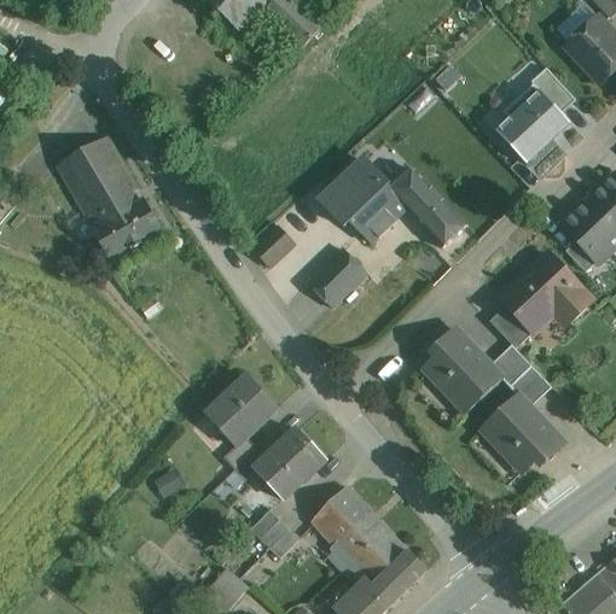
[(204,0),(240,33),(262,9),(301,45),(318,28),(290,1),(291,0),(204,0)]
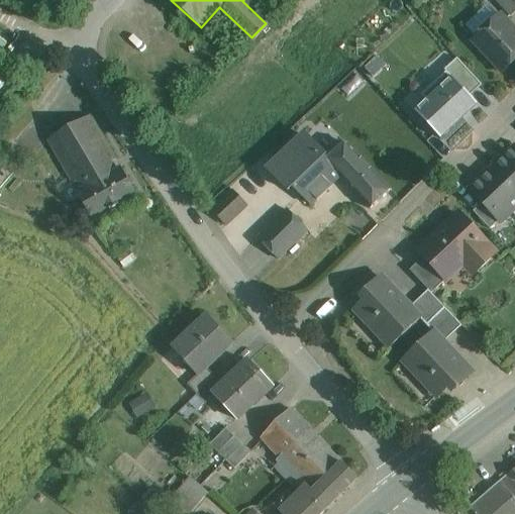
[(514,8),(514,2),(512,0),(494,0),(508,15),(514,8)]
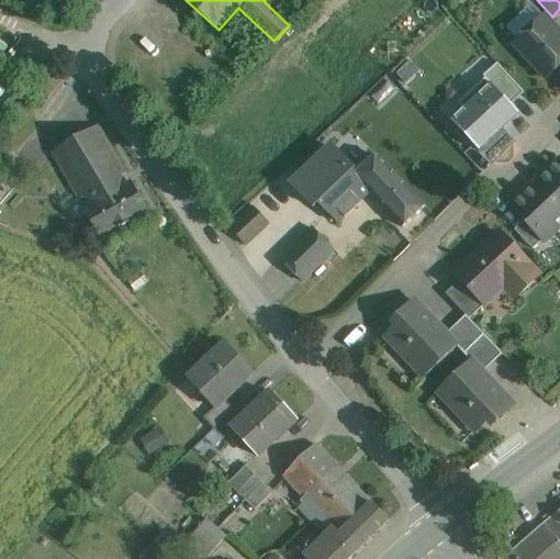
[(559,34),(541,14),(513,42),(545,76),(559,60),(559,34)]
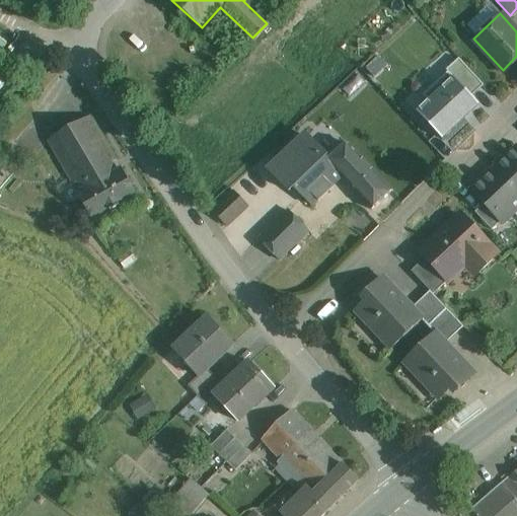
[(446,71),(468,94),(482,83),(457,57),(444,69),(446,71)]
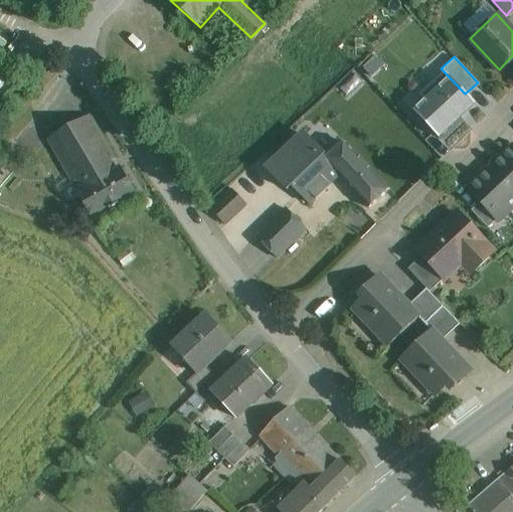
[(473,103),(465,94),(443,70),(419,92),(425,99),(414,109),(438,135),(473,103)]
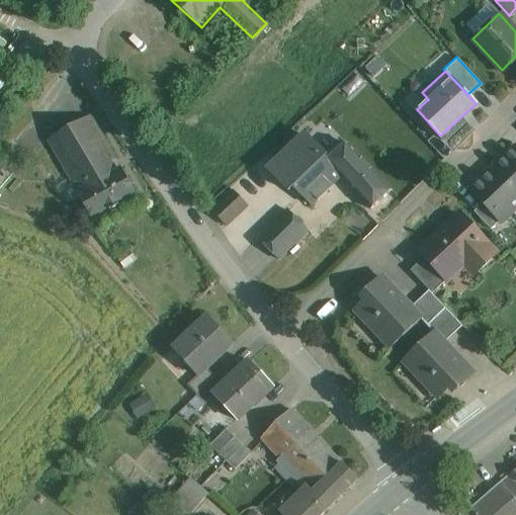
[(89,113),(47,138),(76,190),(118,166),(89,113)]
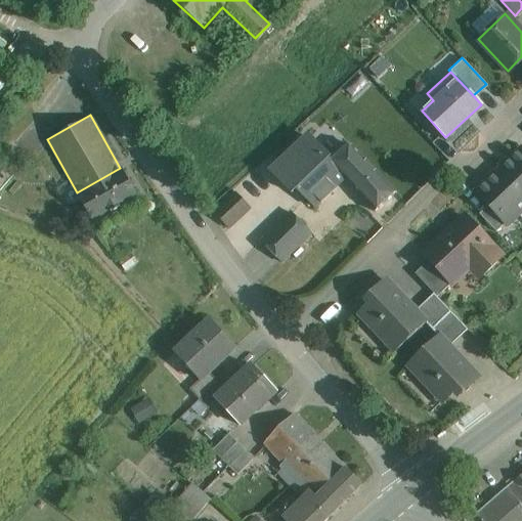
[(350,144),(324,118),(305,136),(325,158),(327,159),(334,152),(338,156),(350,144)]
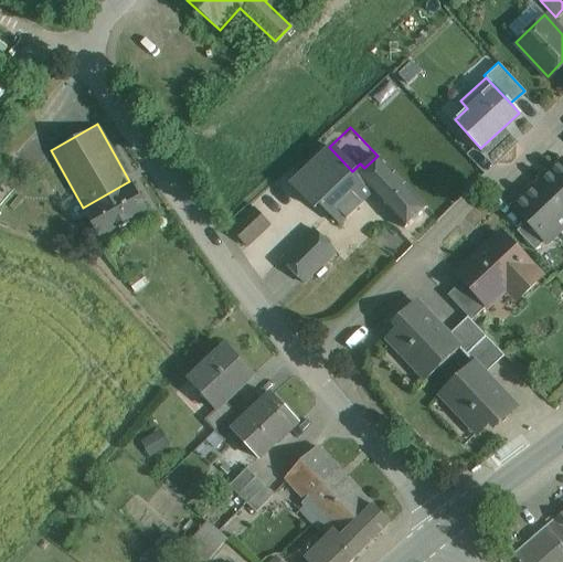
[(318,165),(285,198),(296,209),(310,195),(318,202),(351,170),(329,147),(315,161),(318,165)]
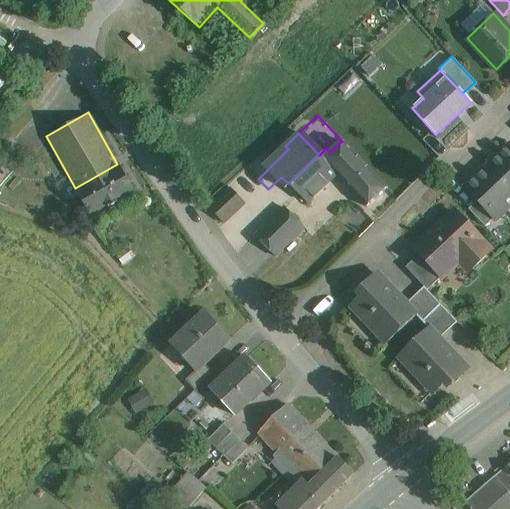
[(342,141),(330,152),(326,148),(319,155),(335,172),(365,205),(385,187),(342,141)]
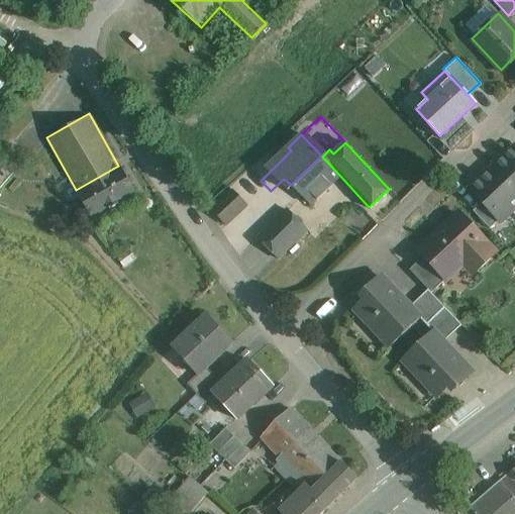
[(514,147),(513,145),(491,167),(514,192),(514,147)]
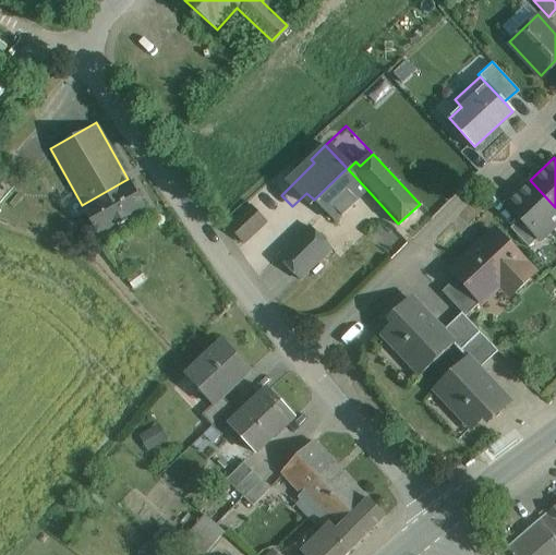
[(347,168),(314,200),(333,218),(365,188),(348,169),(347,168)]
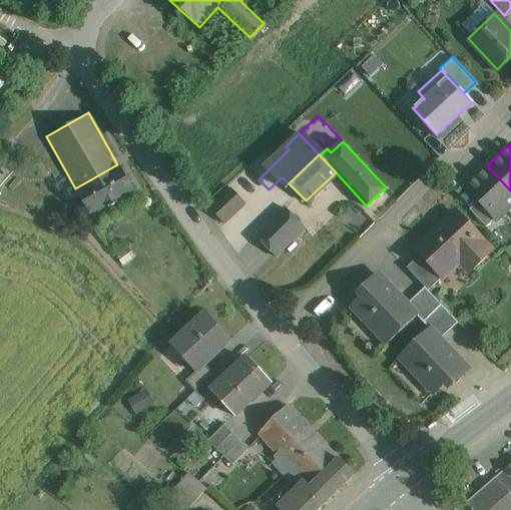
[(2,161),(0,163),(0,184),(12,170),(2,161)]
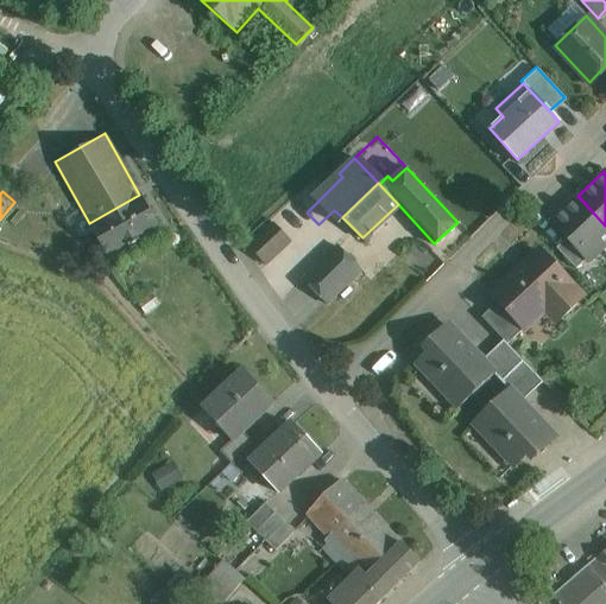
[(89,223),(88,223),(107,256),(127,245),(128,246),(138,239),(138,240),(158,228),(140,195),(139,195),(89,223)]
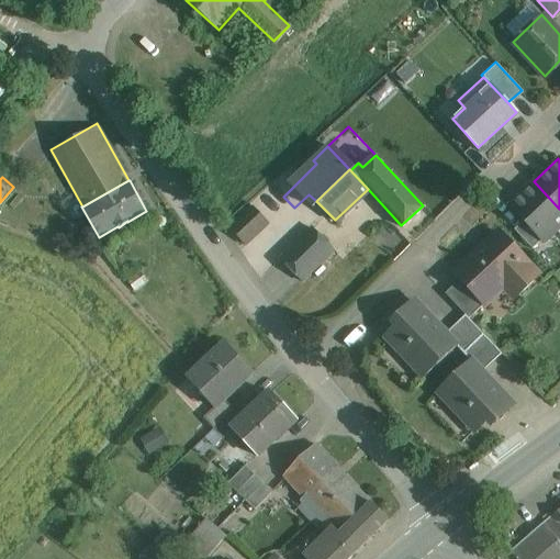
[(559,222),(559,209),(534,181),(508,204),(522,219),(540,238),(541,239),(559,222)]
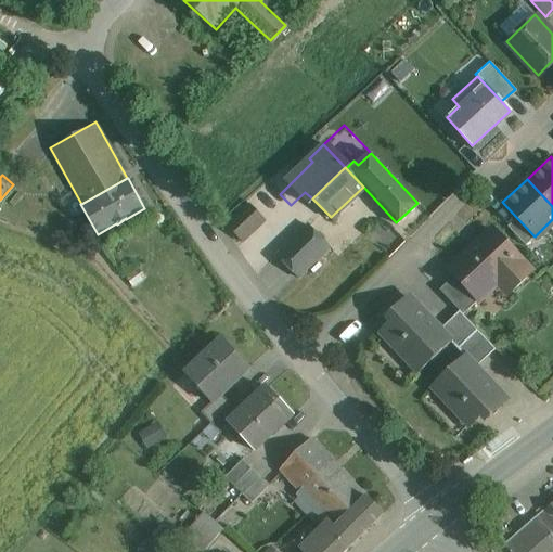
[(268,225),(245,200),(222,220),(246,245),(268,225)]
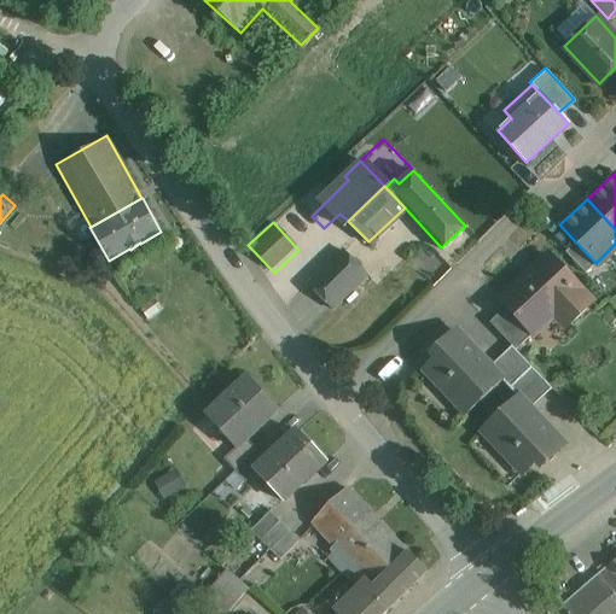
[(594,262),(574,240),(564,250),(583,272),(594,262)]
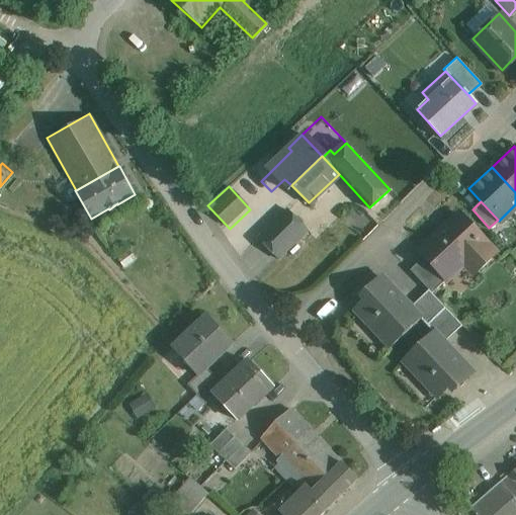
[(285,207),(256,236),(277,257),(307,229),(285,207)]
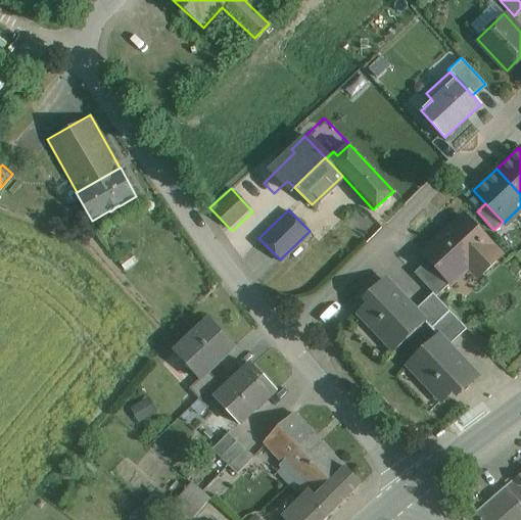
[(462,215),(422,252),(427,257),(450,281),(450,282),(471,262),(481,272),(500,256),(462,215)]
